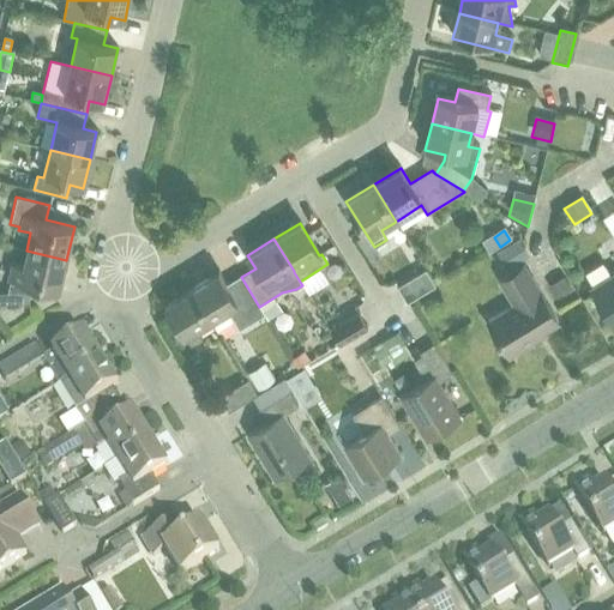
[(368,240),(356,246),(362,255),(373,248),(368,240)]
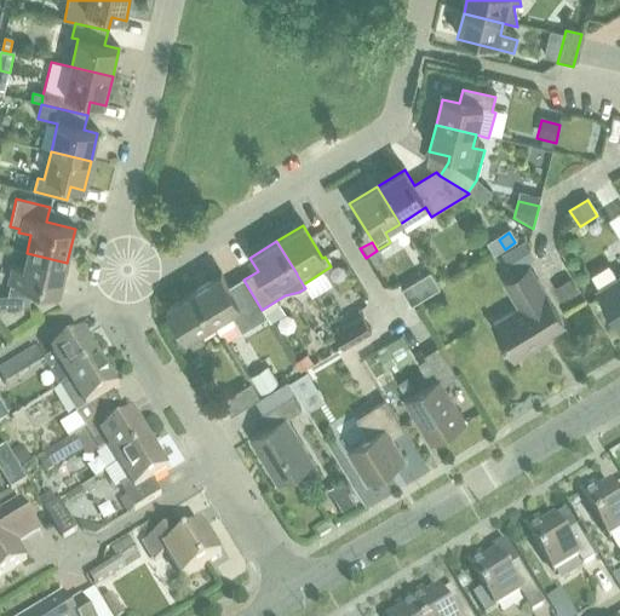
[(523,245),(504,258),(514,274),(534,260),(523,245)]
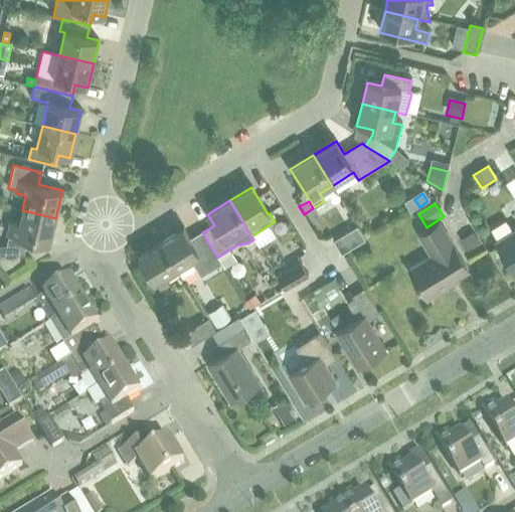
[(55,218),(22,210),(19,222),(9,220),(6,233),(8,234),(5,246),(0,246),(0,261),(24,260),(23,245),(25,238),(49,244),(55,218)]
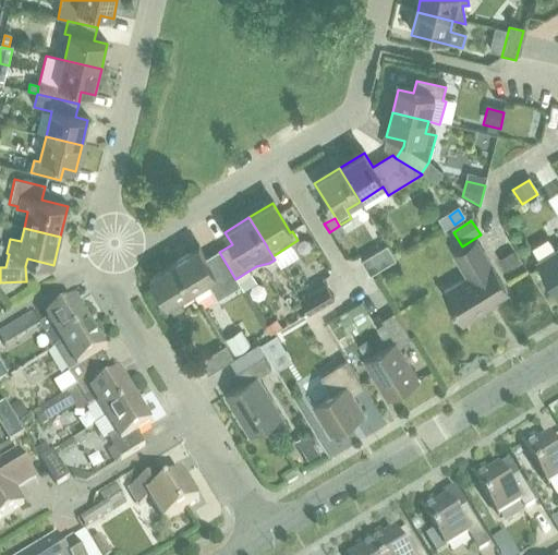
[(557,251),(553,241),(547,240),(536,248),(535,252),(542,262),(537,264),(557,298),(557,251)]
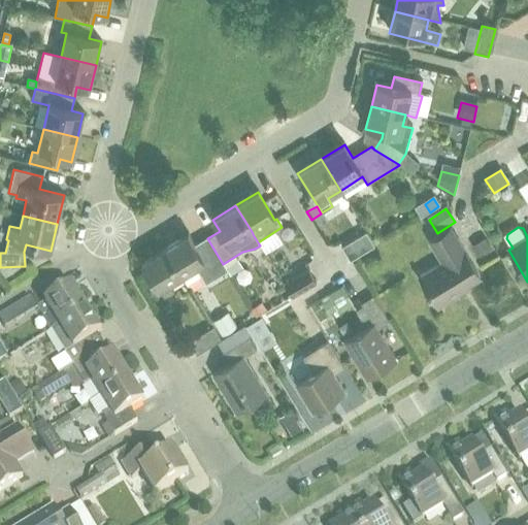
[(351,262),(374,247),(366,233),(342,248),(351,262)]
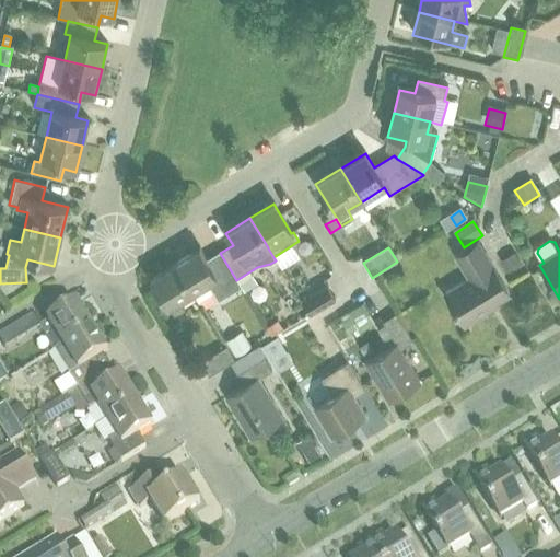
[(236,280),(220,253),(219,253),(206,260),(199,250),(175,265),(193,293),(198,303),(212,294),(218,303),(241,289),(236,280)]
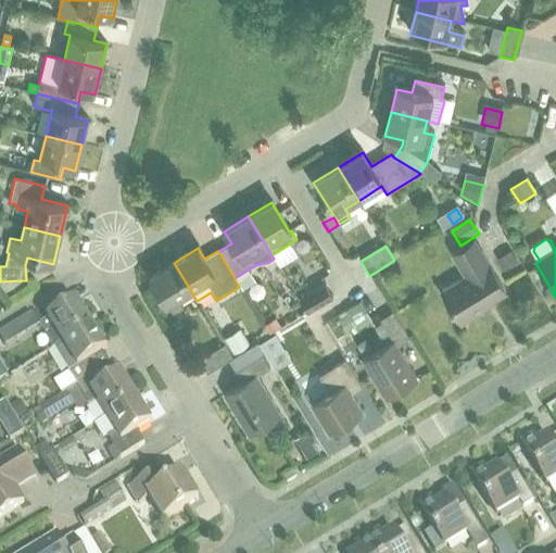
[(510,252),(496,262),(503,273),(518,264),(510,252)]
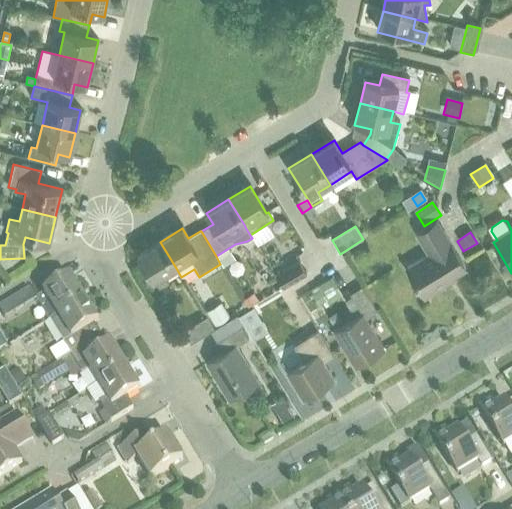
[(465,269),(443,233),(428,243),(434,253),(407,270),(425,299),(443,287),(441,284),(465,269)]
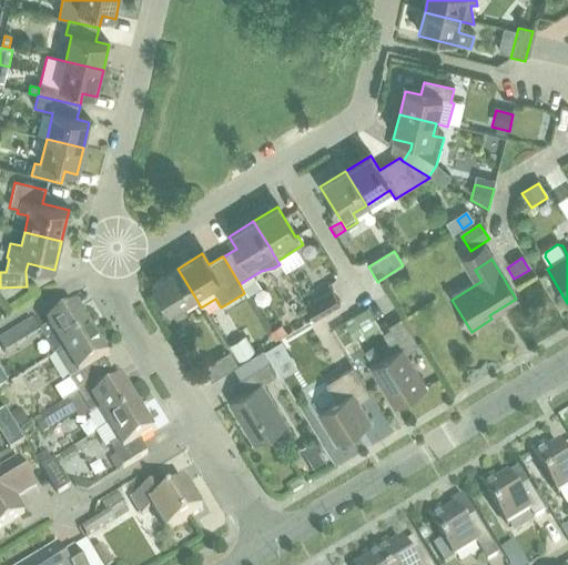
[(195,298),(178,269),(152,284),(171,313),(176,321),(186,315),(181,306),(195,298)]
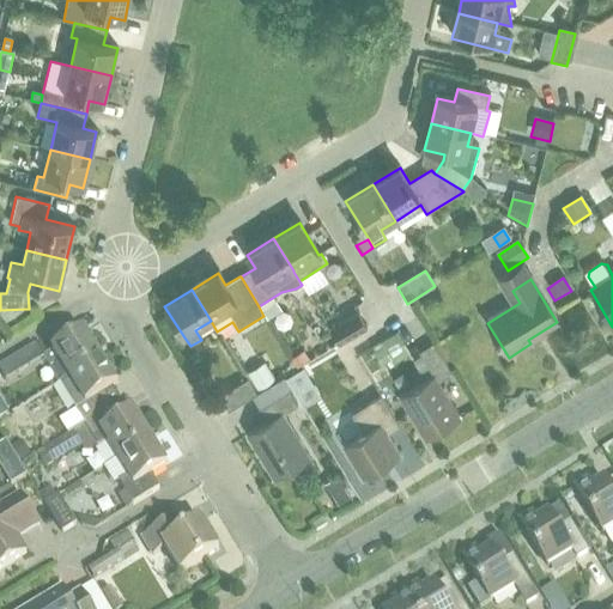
[(338,345),(366,328),(358,315),(331,332),(338,345)]
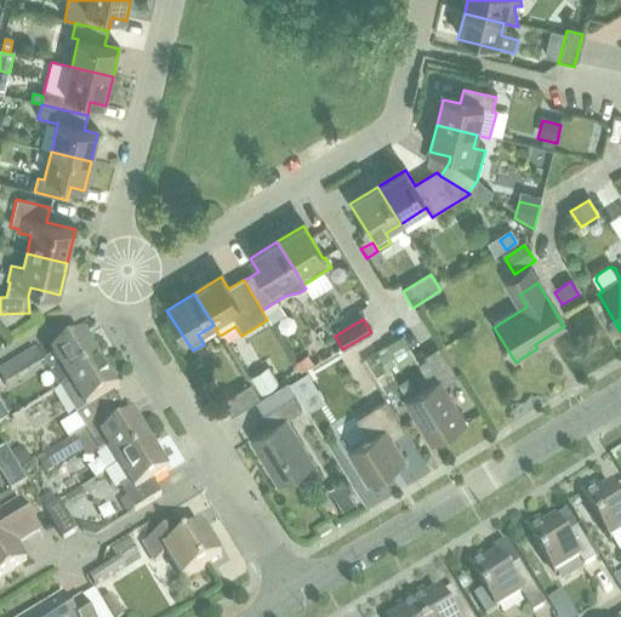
[(60,372),(69,387),(102,367),(85,341),(53,360),(53,361),(44,366),(51,377),(60,372)]
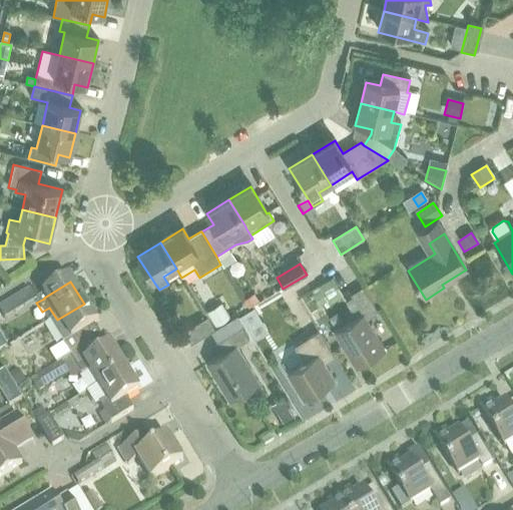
[(318,289),(311,294),(319,308),(327,303),(318,289)]
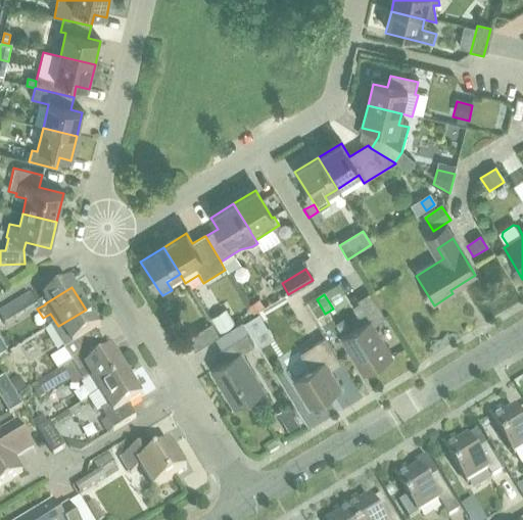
[(392,360),(378,336),(374,329),(385,322),(369,295),(358,302),(370,323),(341,341),(364,378),(392,360)]
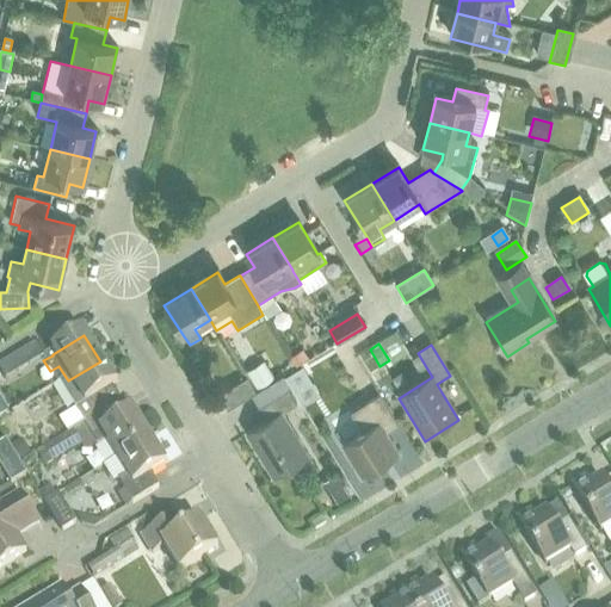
[(34,348),(20,357),(28,370),(42,361),(34,348)]
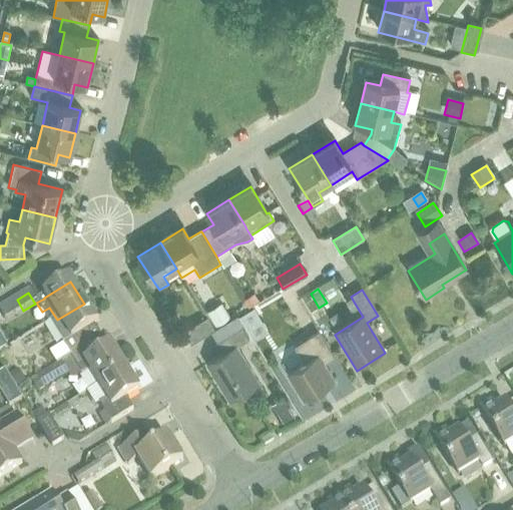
[(253,296),(244,302),(248,310),(259,304),(253,296)]
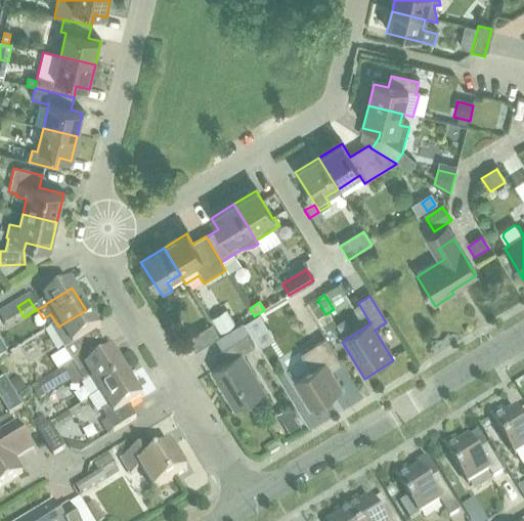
[(60,375),(71,367),(73,367),(96,352),(103,348),(96,336),(99,334),(86,310),(58,327),(50,332),(59,346),(64,355),(50,363),(58,376),(60,375)]
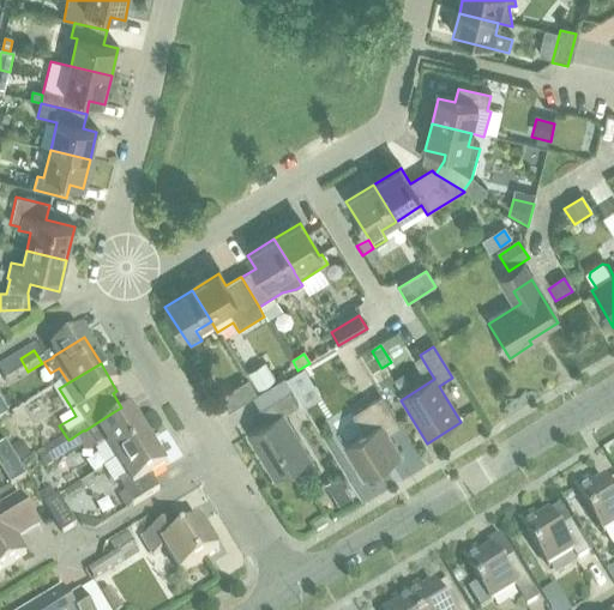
[(265,366),(247,376),(257,394),(276,384),(265,366)]
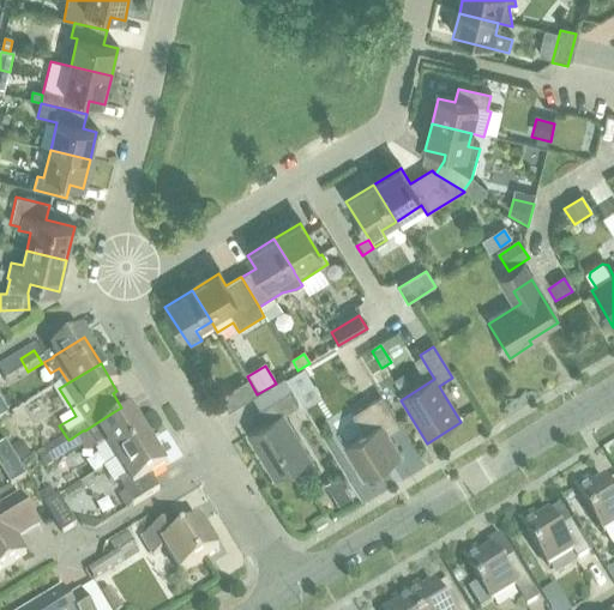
[(287,381),(293,392),(309,382),(304,372),(287,381)]
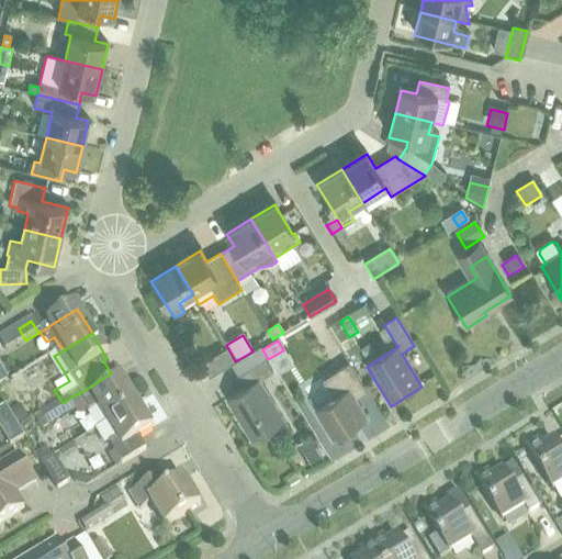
[(226,350),(209,361),(200,367),(209,380),(235,364),(226,350)]
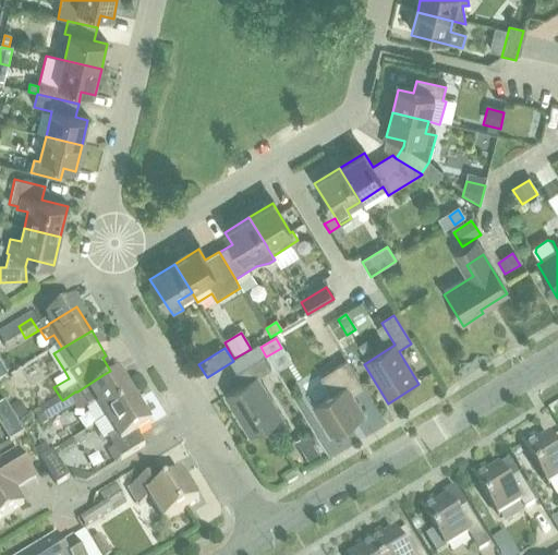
[(258,378),(270,371),(263,358),(237,373),(244,386),(225,397),(250,437),(281,418),(258,378)]
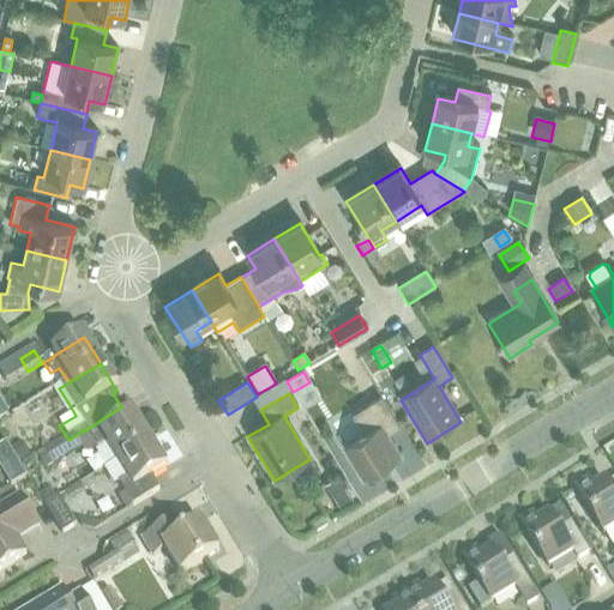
[(365,481),(401,458),(387,438),(401,429),(380,398),(351,416),(363,436),(344,448),(365,481)]
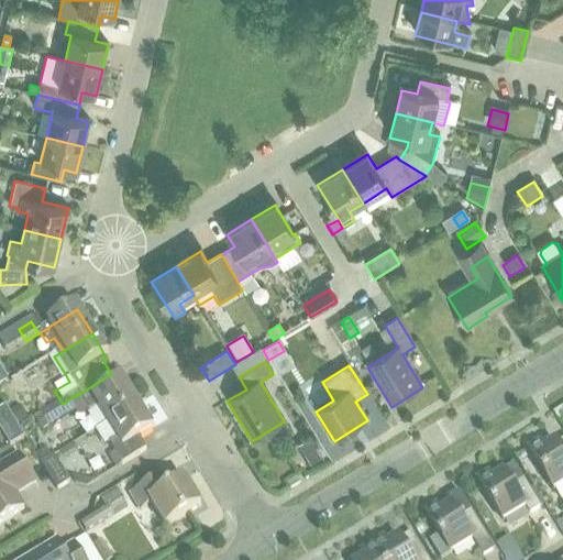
[(76,395),(65,403),(73,415),(77,421),(88,415),(89,416),(98,412),(107,427),(138,408),(123,384),(110,392),(103,379),(78,395),(76,395)]
